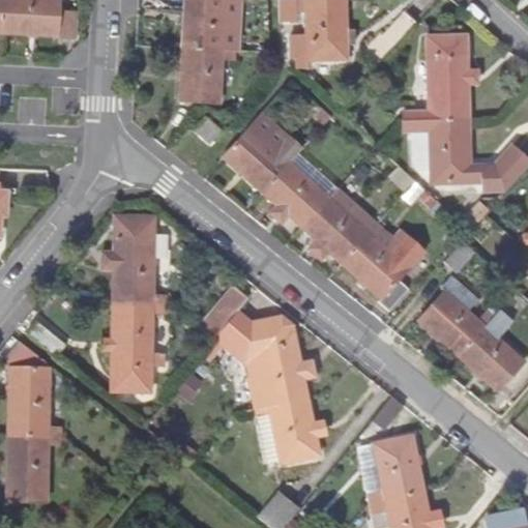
[(4,0),(2,30),(19,31),(80,34),(81,9),(61,7),(61,0),(4,0)]
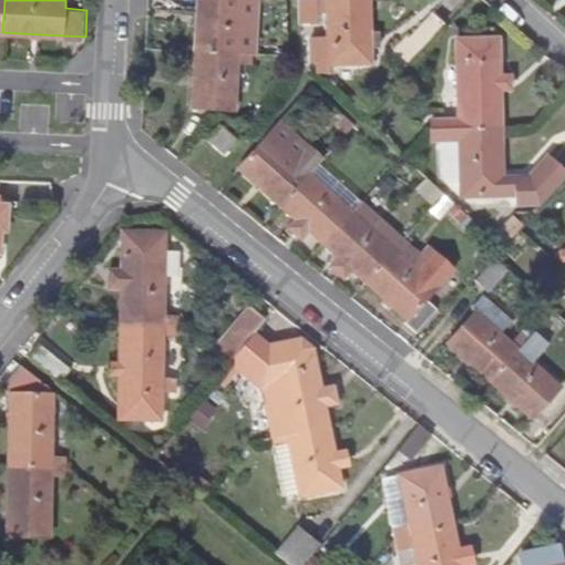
[(239,53),(254,54),(256,0),(198,0),(196,51),(239,53)]
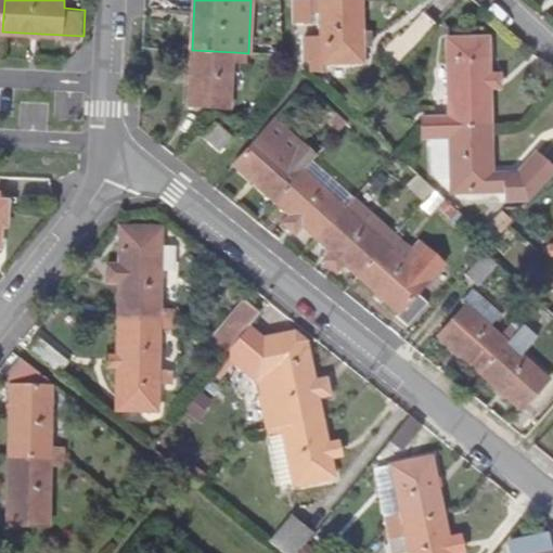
[(321,0),(322,5),(323,62),(364,61),(362,0),(321,0)]
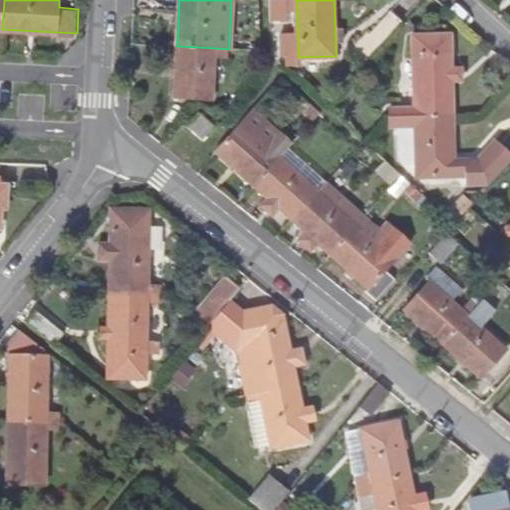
[(350,48),(365,61),(402,19),(389,8),(369,32),(366,29),(350,48)]
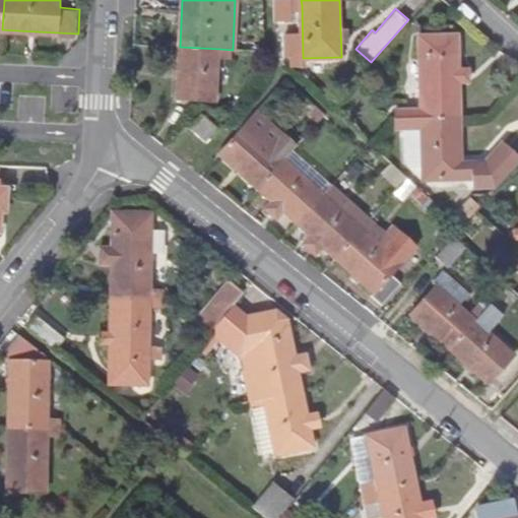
[(419,38),(421,56),(459,55),(458,38),(419,38)]
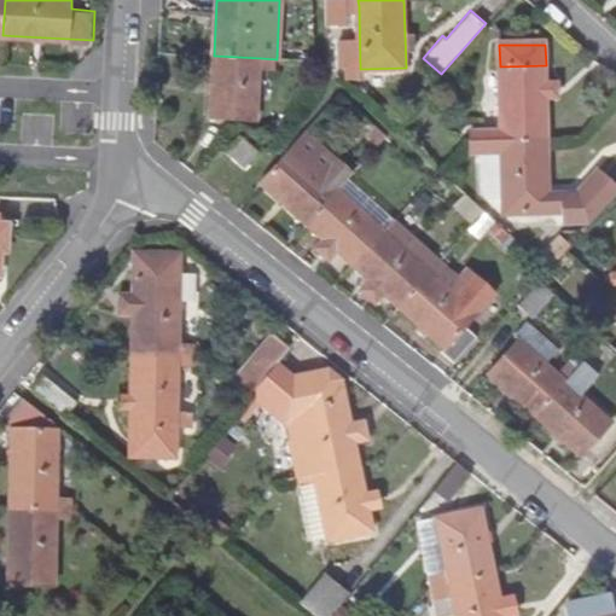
[(257,121),(261,68),(261,58),(214,56),(211,118),(257,121)]
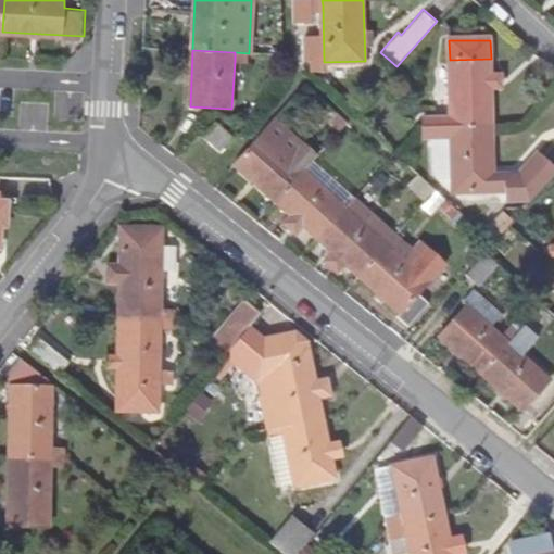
[(249,61),(249,53),(235,52),(235,61),(249,61)]
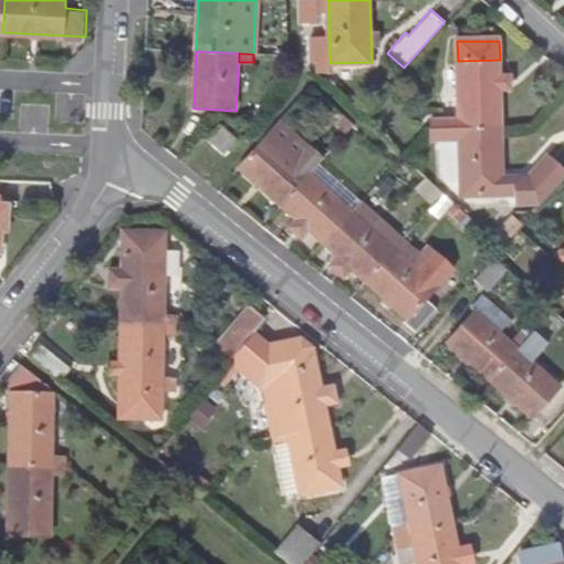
[(459,118),(459,128),(502,127),(501,89),(511,89),(511,75),(500,75),(500,60),(458,61),(459,118)]
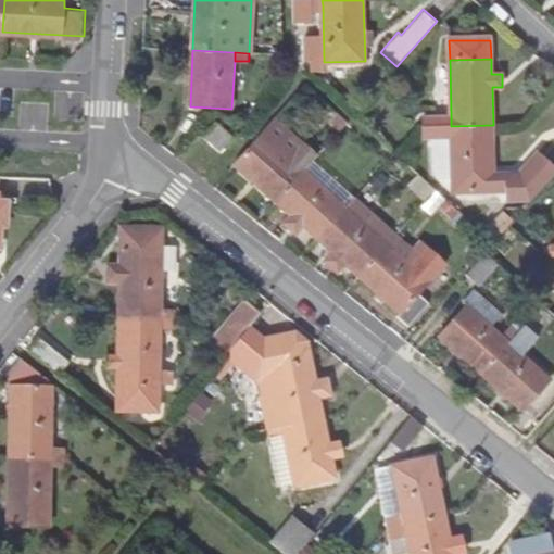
[(340,131),(349,123),(340,114),(330,124),(340,131)]
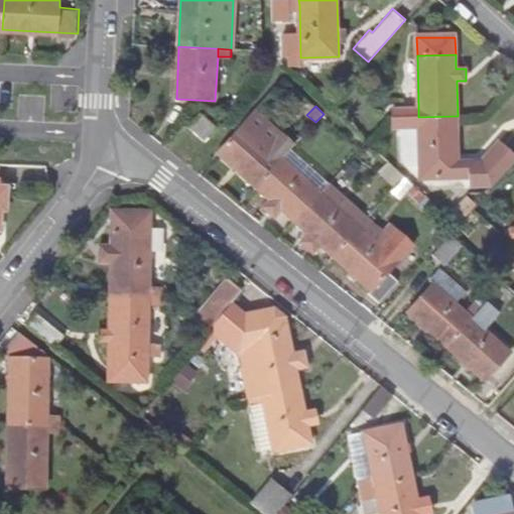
[(406,108),(406,117),(418,117),(418,108),(406,108)]
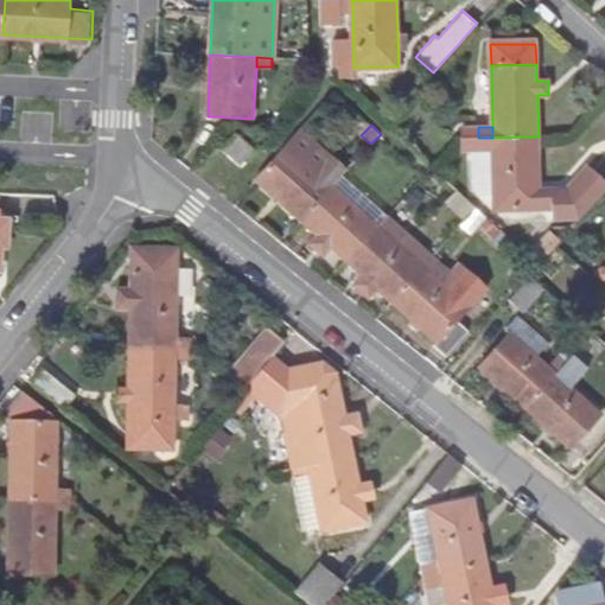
[(301,129),(258,179),(303,221),(333,186),(342,176),(346,170),(301,129)]
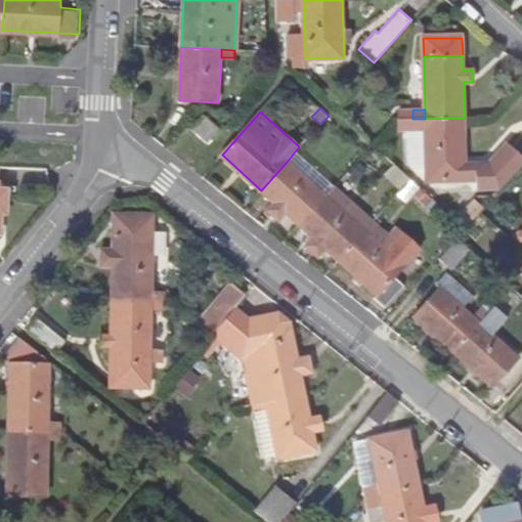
[(209,142),(220,128),(204,115),(192,129),(209,142)]
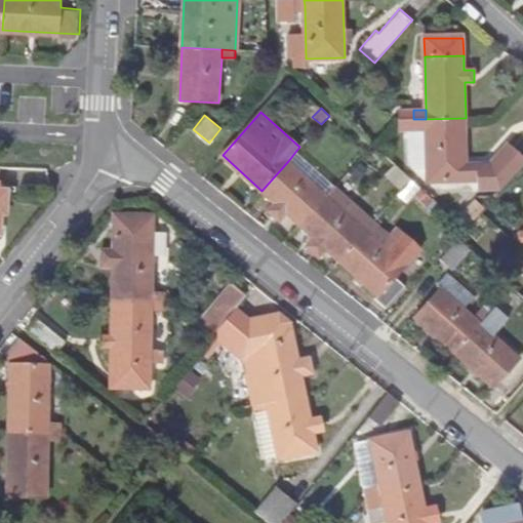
[(466,118),(426,119),(413,119),(400,119),(401,129),(409,129),(410,160),(414,160),(414,168),(427,168),(427,182),(475,180),(483,167),(467,166),(466,118)]
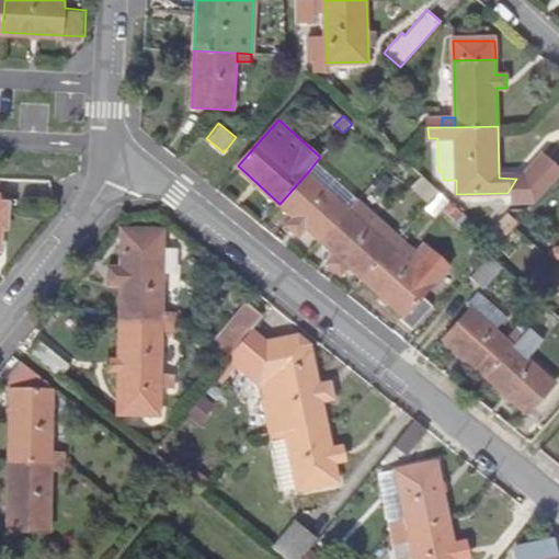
[(322,168),(316,162),(308,172),(314,178),(322,168)]
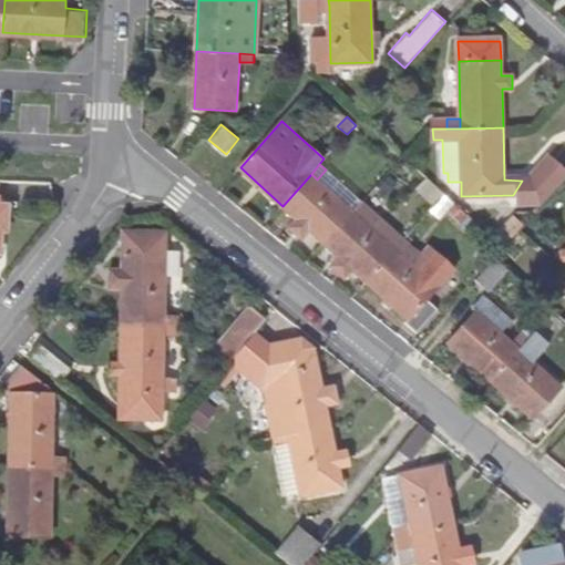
[(324,244),(352,211),(317,180),(311,174),(283,206),(297,219),(289,227),(302,238),(310,230),(324,244)]
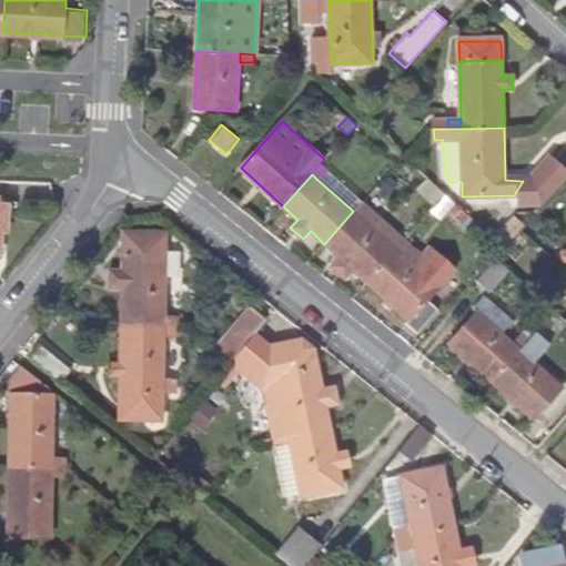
[(362,202),(353,211),(390,243),(398,234),(362,202)]
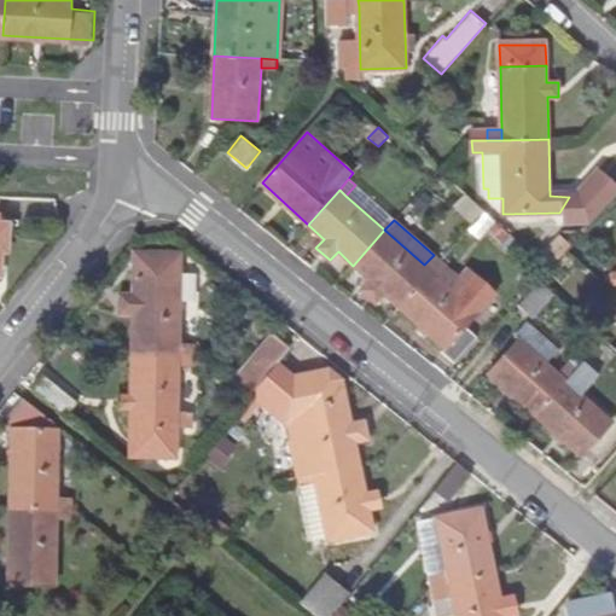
[(399,307),(431,271),(424,265),(384,230),(353,266),(371,280),(362,290),(376,302),(384,294),(399,307)]
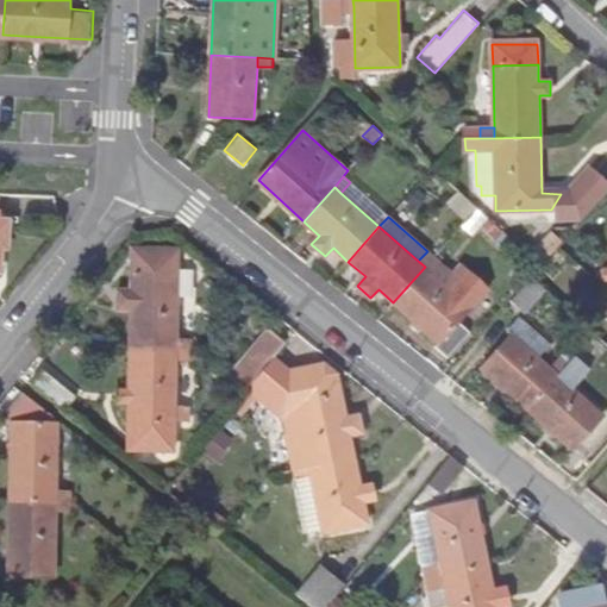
[(132,308),(131,348),(177,349),(179,339),(180,248),(133,248),(132,288),(123,288),(121,308),(132,308)]
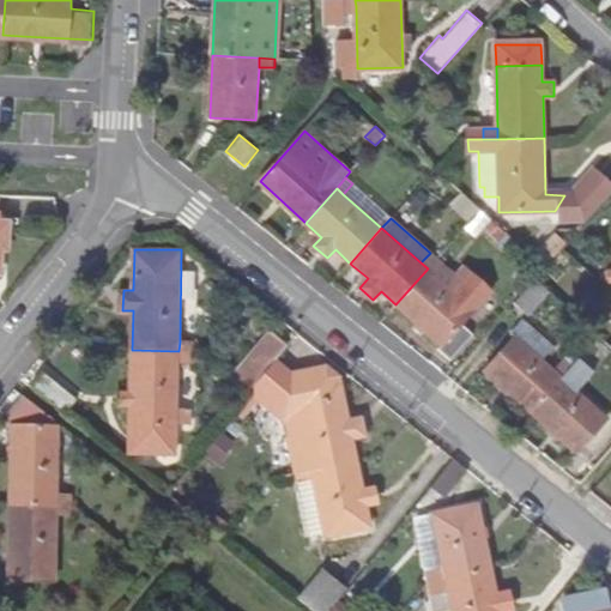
[(428,268),(436,259),(430,253),(421,262),(428,268)]
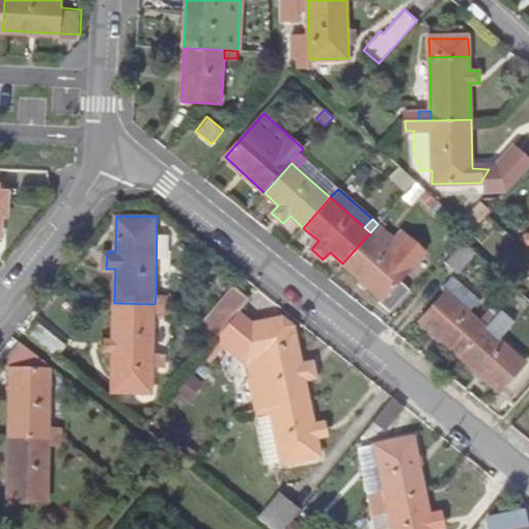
[(385,229),(378,224),(370,232),(377,239),(385,229)]
